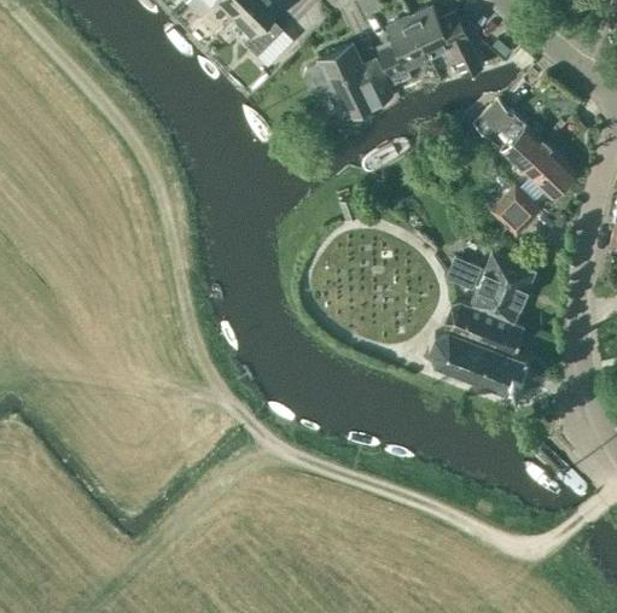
[(147,0),(167,21),(184,5),(180,0),(147,0)]
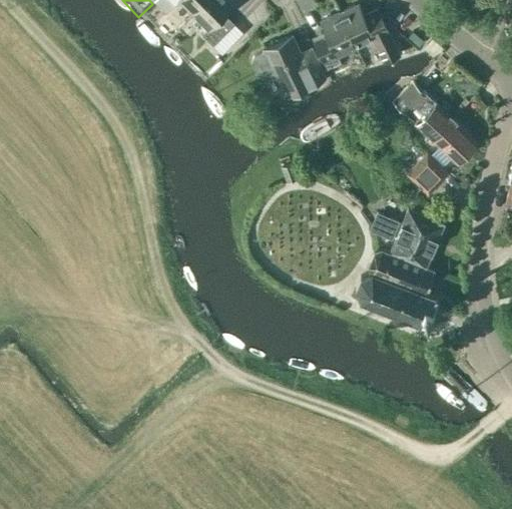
[(194,17),(210,0),(160,0),(156,5),(167,15),(174,9),(180,3),(194,17)]
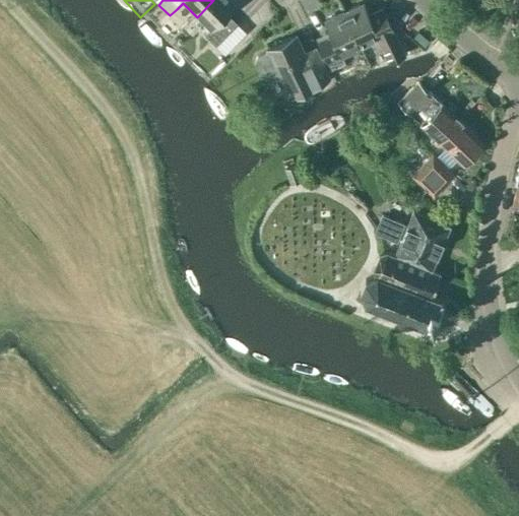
[(228,16),(239,6),(233,0),(213,0),(197,17),(211,31),(205,38),(217,49),(239,27),(228,16)]
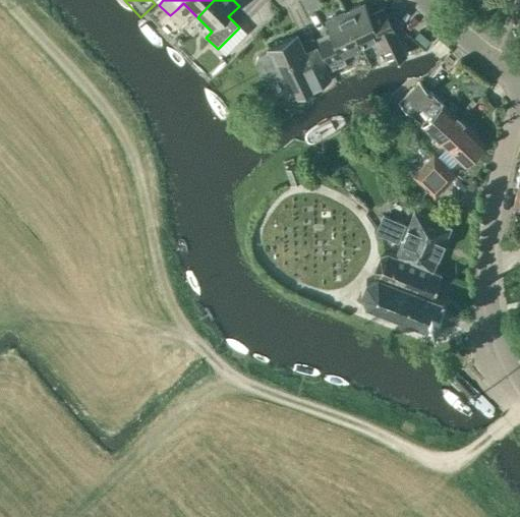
[(371,20),(364,7),(345,15),(361,50),(381,41),(384,48),(392,65),(406,59),(398,41),(385,13),(371,20)]
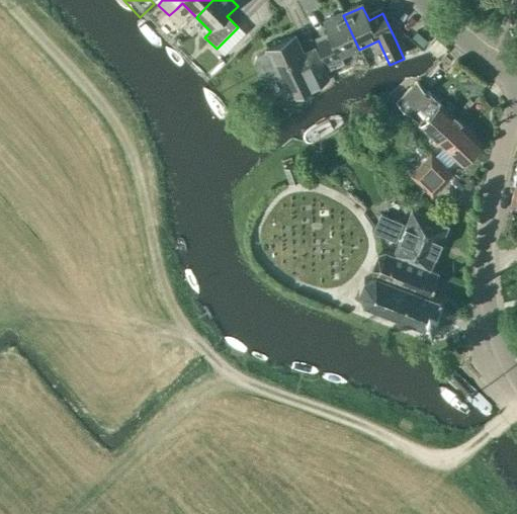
[(343,15),(325,24),(331,38),(317,45),(330,72),(345,66),(341,59),(359,50),(343,15)]
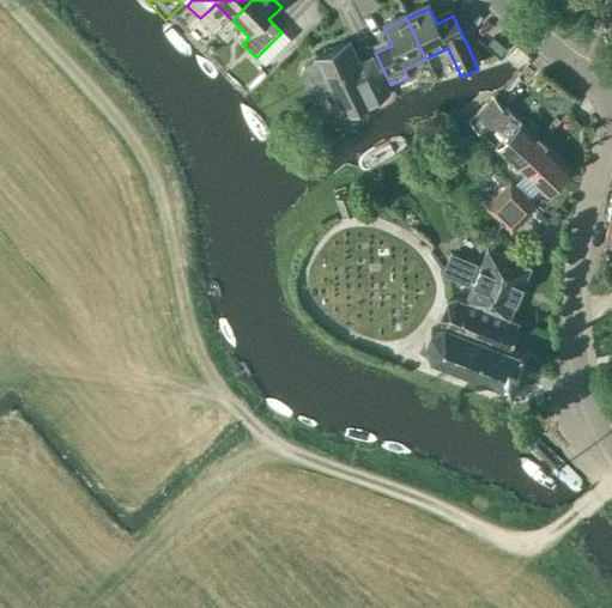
[(363,73),(350,46),(315,61),(317,65),(304,71),(302,77),(313,97),(317,99),(331,93),(338,110),(347,107),(351,114),(389,96),(376,67),(363,73)]
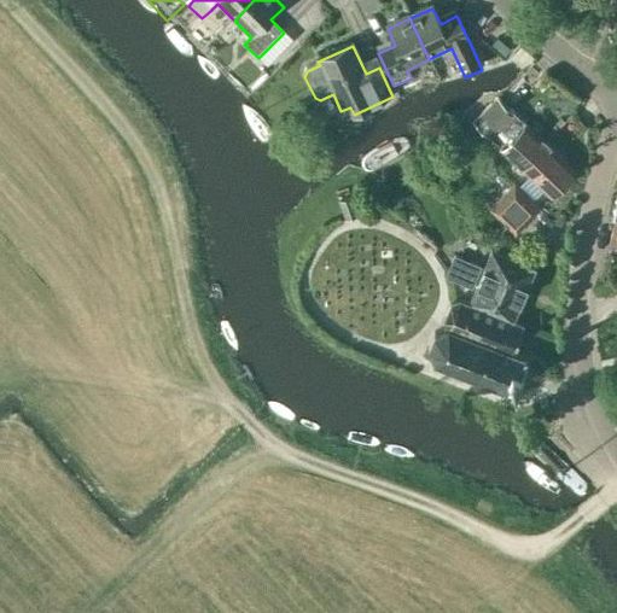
[(546,146),(511,112),(499,100),(475,124),(522,170),(546,146)]
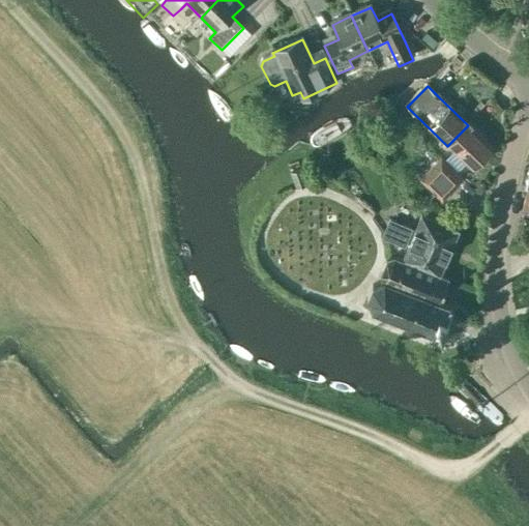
[(474,171),(494,149),(468,125),(447,146),(474,171)]
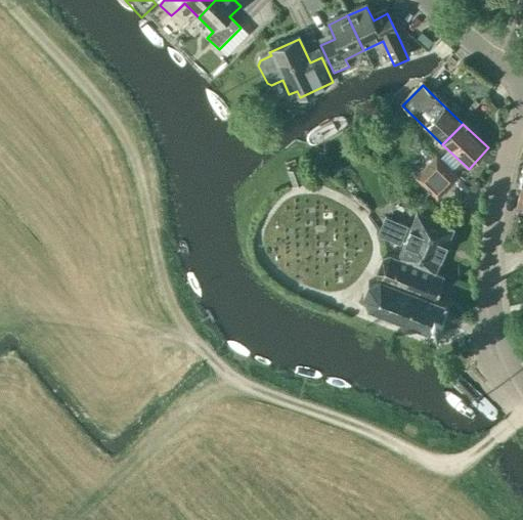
[(415,179),(437,202),(459,179),(436,157),(415,179)]
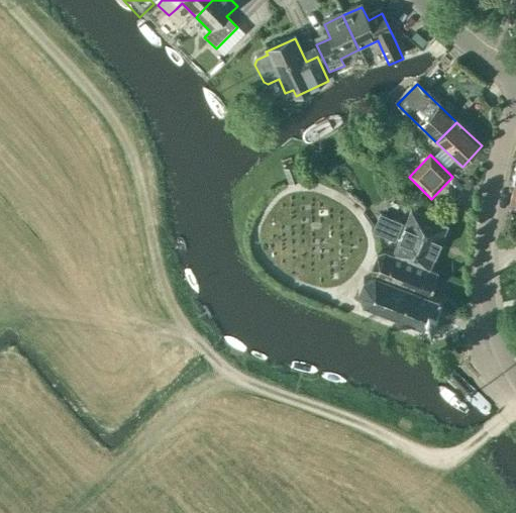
[(294,168),(283,172),(288,187),(299,184),(294,168)]
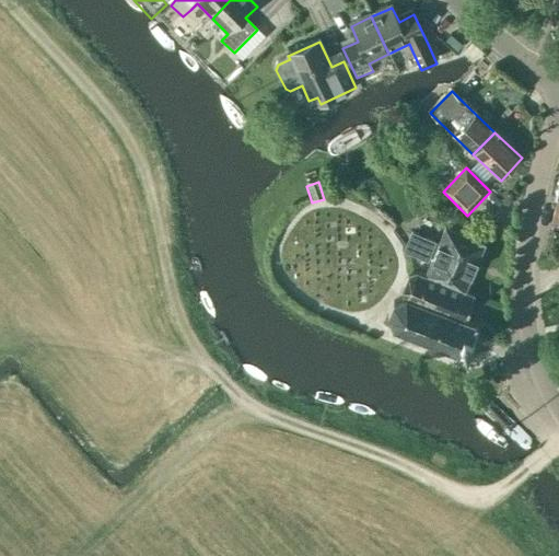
[(430,259),(434,262),(426,279),(464,292),(484,245),(446,230),(439,247),(434,245),(435,244),(410,234),(404,252),(429,263),(430,259)]
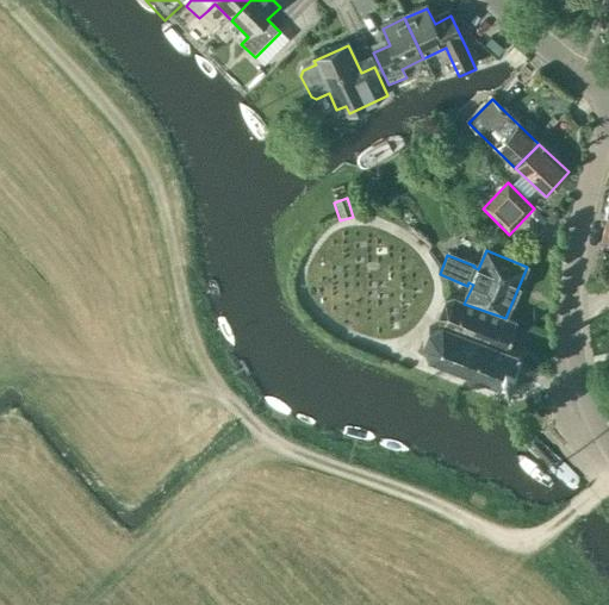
[(464,304),(454,299),(446,301),(439,319),(442,326),(430,332),(424,345),(430,360),(508,390),(513,379),(516,368),(521,356),(505,350),(517,323),(505,318),(464,304)]
